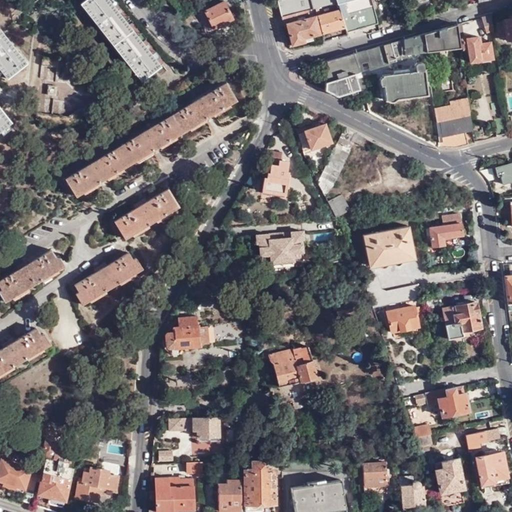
[(0,0),(0,70),(1,72),(6,78),(26,63),(0,29),(0,0)]
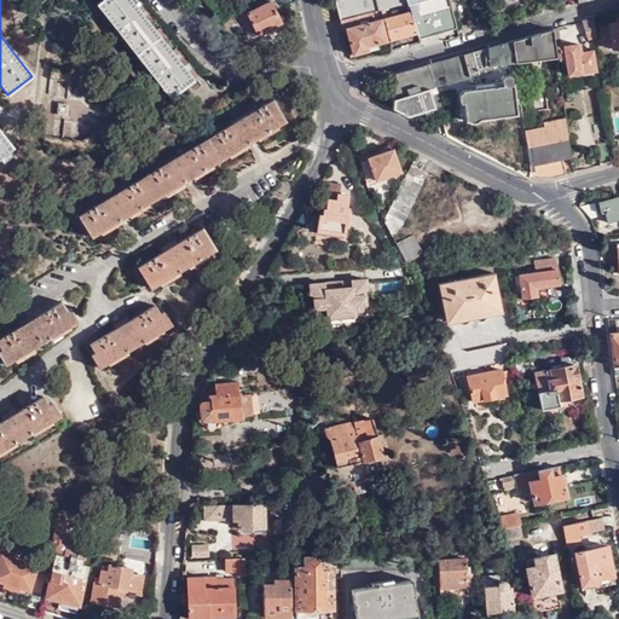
[(138,7),(132,1),(131,0),(103,0),(97,5),(169,99),(194,80),(187,73),(183,67),(171,51),(166,44),(155,30),(149,23),(138,7)]
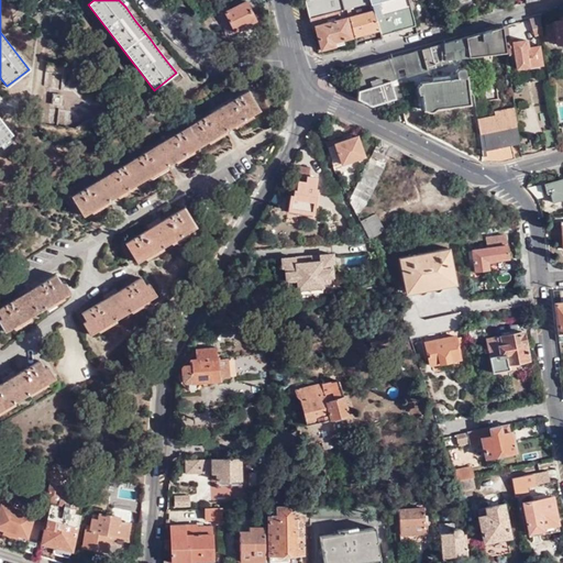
[(412,22),(404,0),(302,0),(307,18),(337,10),(344,9),(371,1),(373,10),(378,30),(379,34),(414,25),(412,22)]
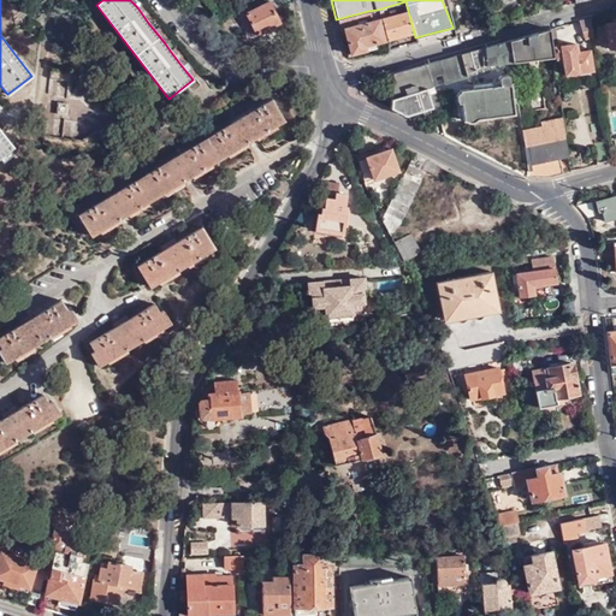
[(442,0),(451,24),(452,28),(454,27),(446,0),(442,0)]
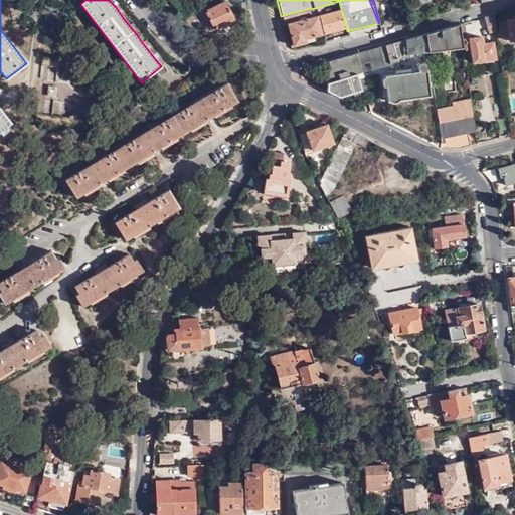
[(235,22),(226,2),(205,11),(213,29),(223,26),(224,27),(235,22)]
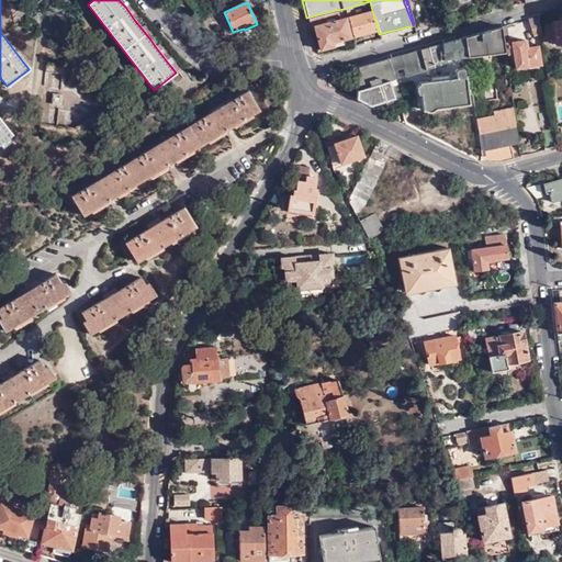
[(336,10),(306,18),(308,26),(312,26),(317,46),(332,43),(330,37),(340,35),(349,33),(345,18),(325,22),(324,20),(337,17),(336,10)]
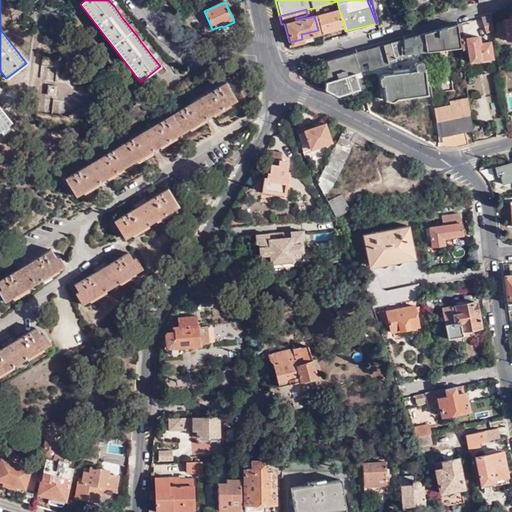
[(315,15),(320,33),(344,27),(339,9),(315,15)]
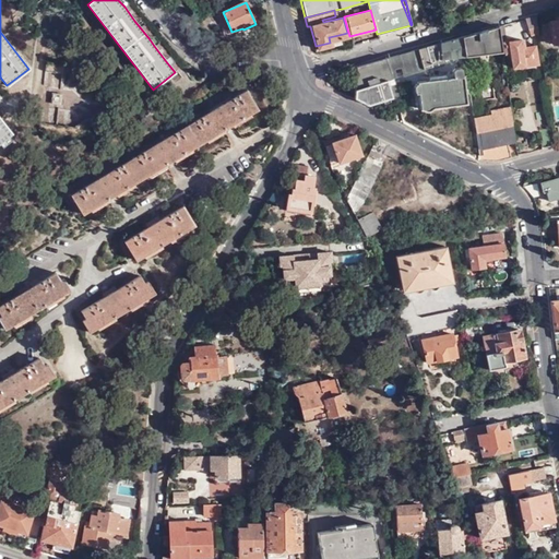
[(558,13),(555,14),(555,19),(549,20),(549,26),(544,27),(546,44),(552,43),(552,48),(558,46),(558,13)]
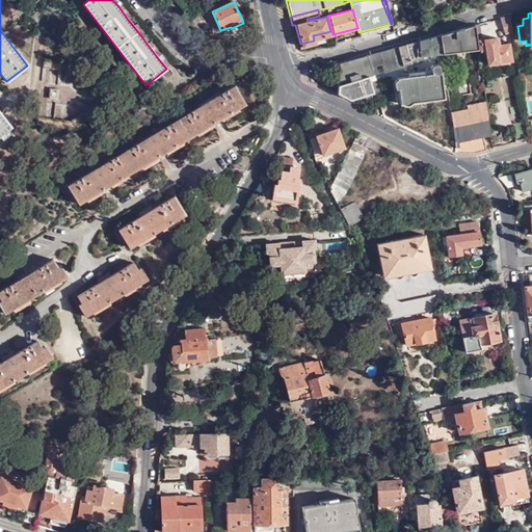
[(510,24),(509,15),(499,17),(502,26),(510,24)]
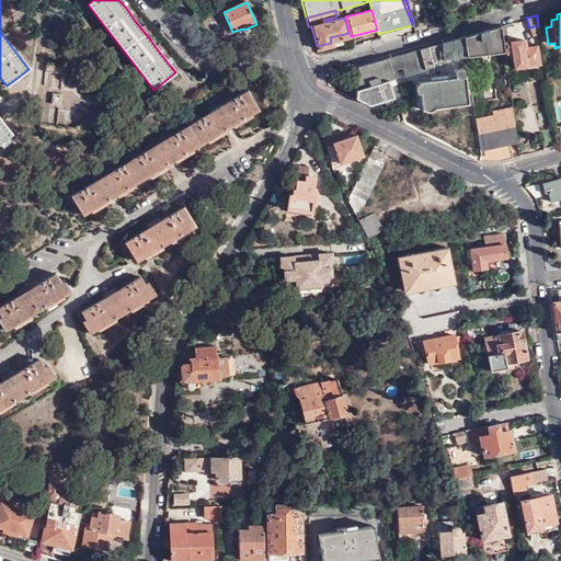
[(139,18),(135,21),(140,27),(145,24),(139,18)]
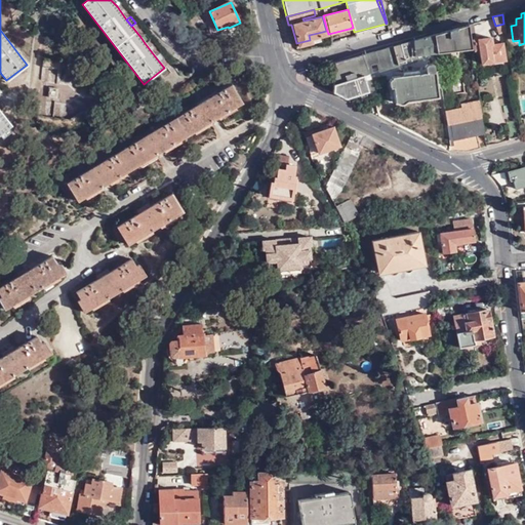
[(469,33),(468,24),(333,62),(331,93),(344,99),(366,93),(372,113),(376,116),(370,92),(373,91),(369,75),(413,62),(414,57),(449,52),(451,65),(458,64),(456,51),(472,48),(469,33)]
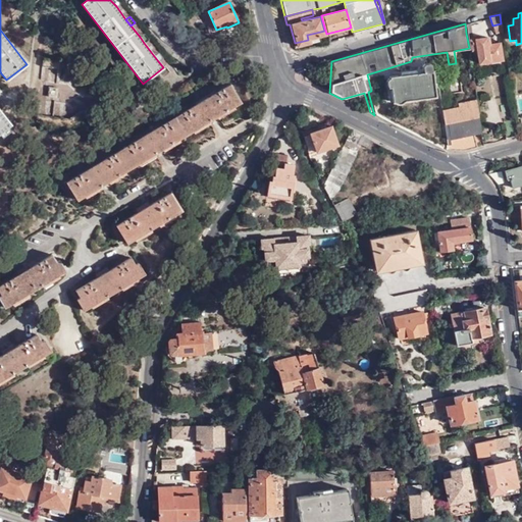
[(488,44),(487,36),(470,39),(471,49),(476,48),(478,62),(501,58),(499,42),(488,44)]
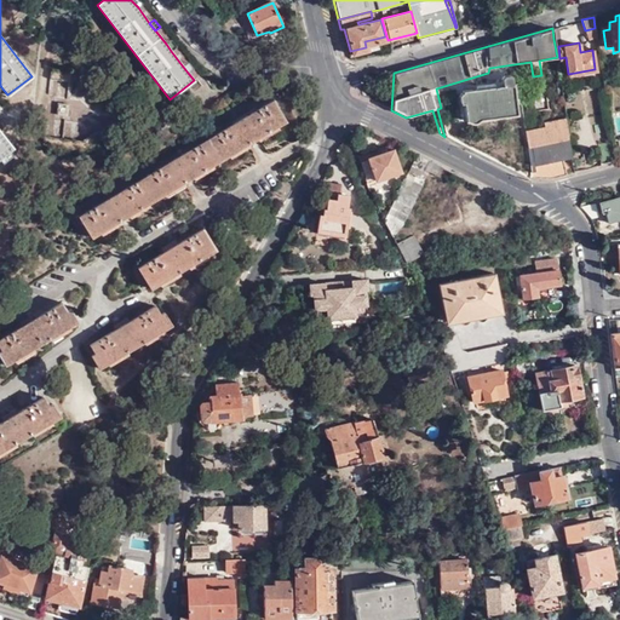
[(183,67),(188,73),(193,69),(188,63),(183,67)]
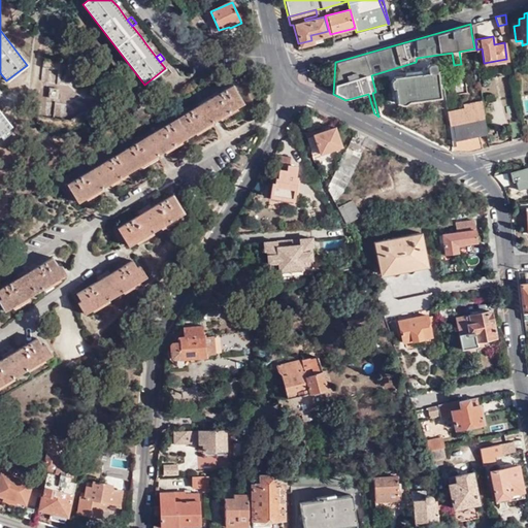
[(45,61),(45,83),(59,83),(59,61),(45,61)]
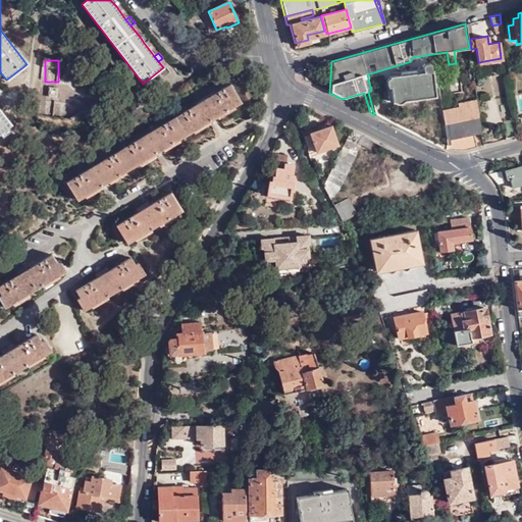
[(435,100),(432,74),(430,73),(430,68),(428,66),(423,67),(421,69),(421,72),(387,77),(387,80),(385,80),(383,82),(384,89),(387,91),(389,91),(392,106),(397,107),(399,107),(402,106),(405,104),(435,100)]
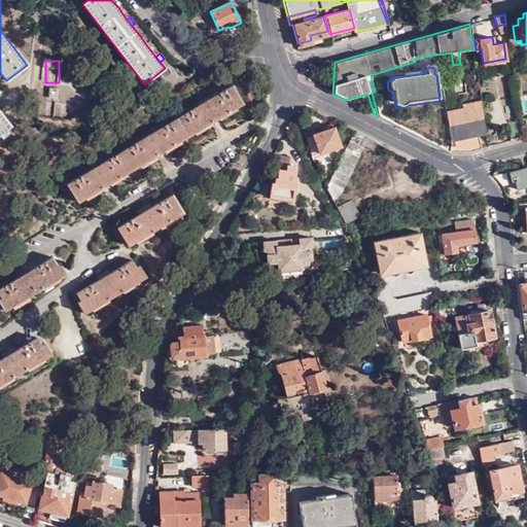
[(242,104),(232,85),(66,184),(77,202),(242,104)]
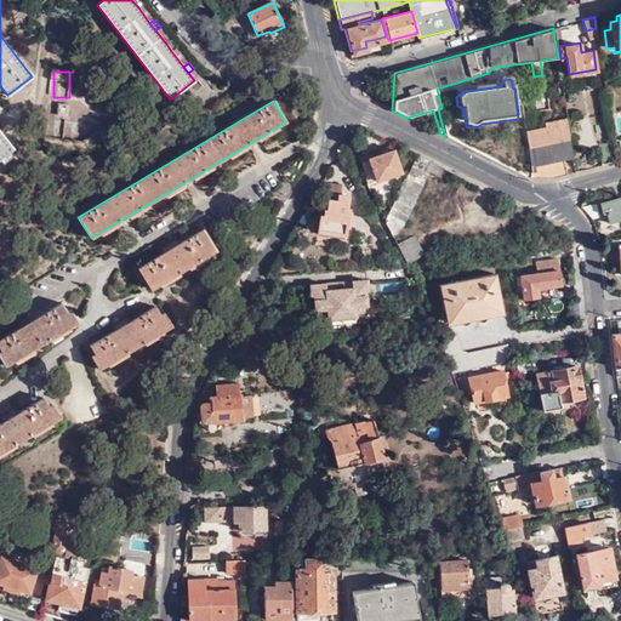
[(66,135),(67,102),(56,102),(53,134),(66,135)]
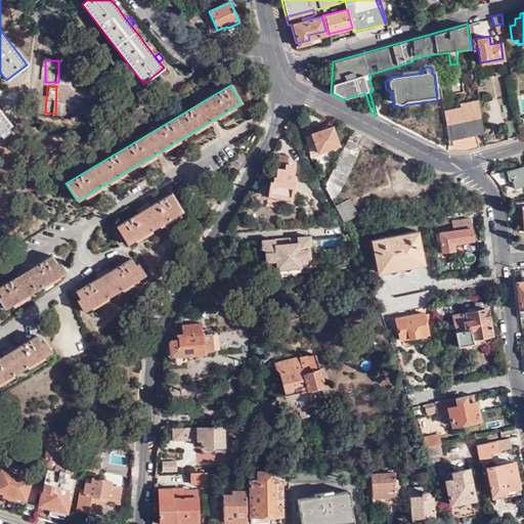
[(467,149),(485,144),(478,98),(461,104),(461,108),(444,111),(450,150),(467,149)]
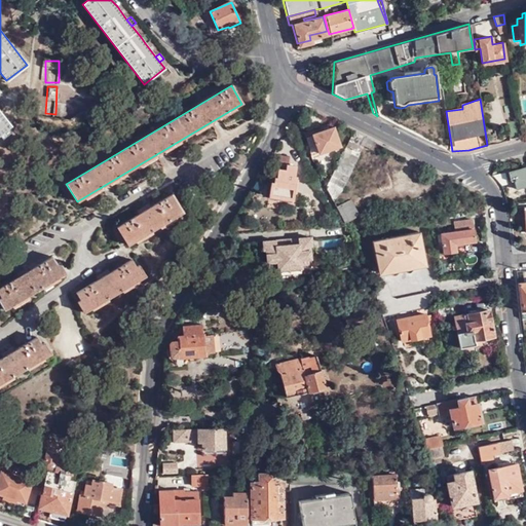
[(0,134),(6,129),(11,125),(0,111),(0,134)]
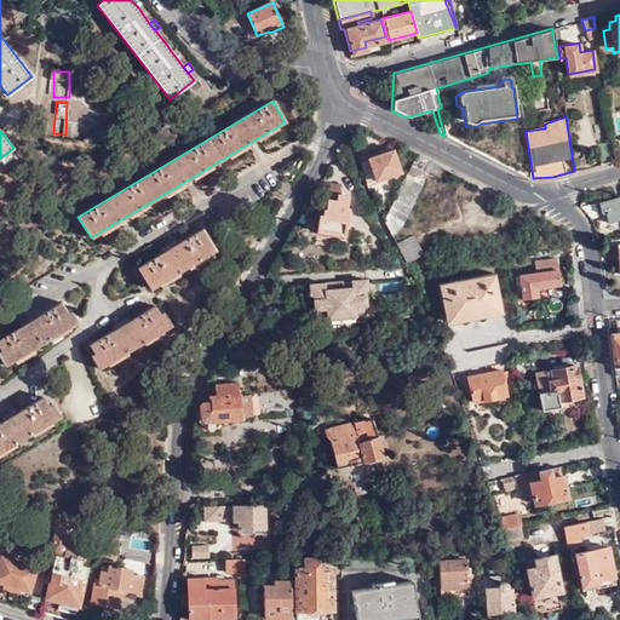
[(614,161),(612,141),(598,143),(601,162),(614,161)]
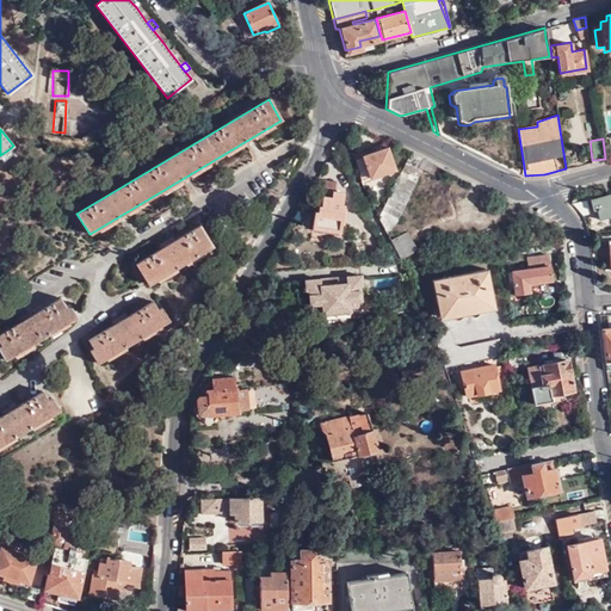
[(394,171),(386,148),(362,156),(370,178),(394,171)]
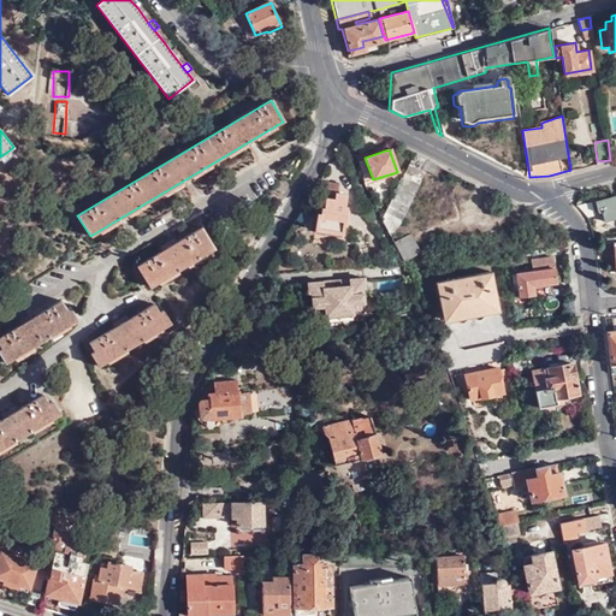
[(11,155),(7,152),(0,157),(0,158),(3,163),(11,155)]
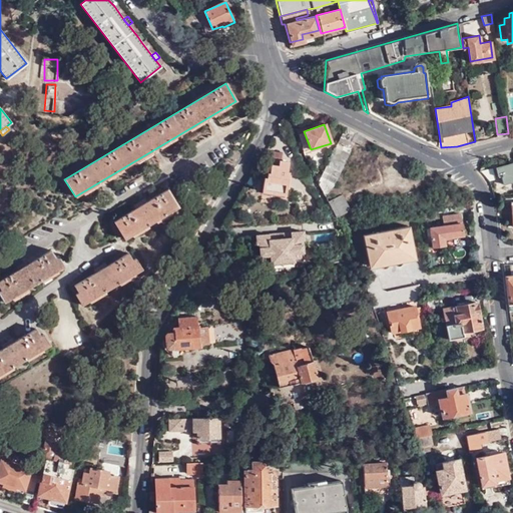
[(363,146),(367,140),(345,128),(318,182),(325,196),(332,186),(354,142),(363,146)]
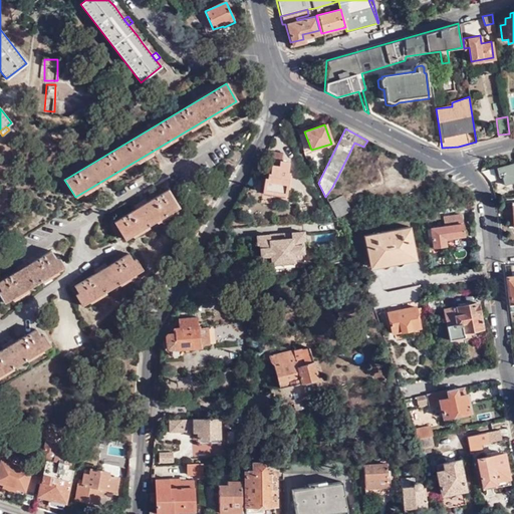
[(271,159),(282,161),(282,152),(272,152),(271,159)]
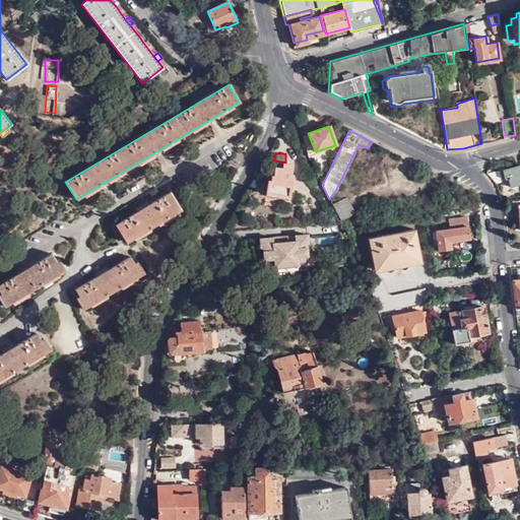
[(291,163),(285,163),(274,160),(273,176),(270,176),(270,181),(267,181),(266,200),(267,201),(296,202),(296,191),(293,191),(294,173),(291,172),(291,163)]
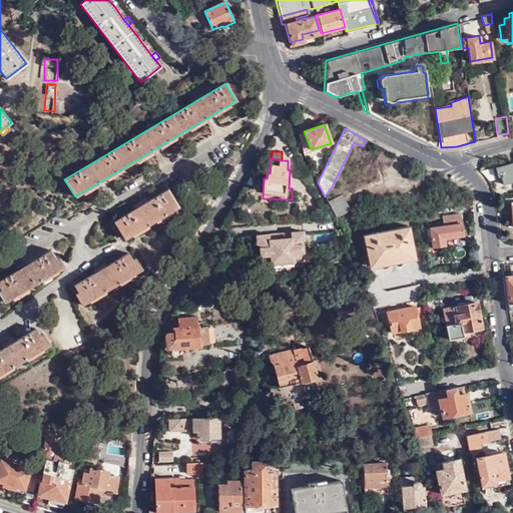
[(512,165),(498,169),(502,186),(512,183),(512,165)]
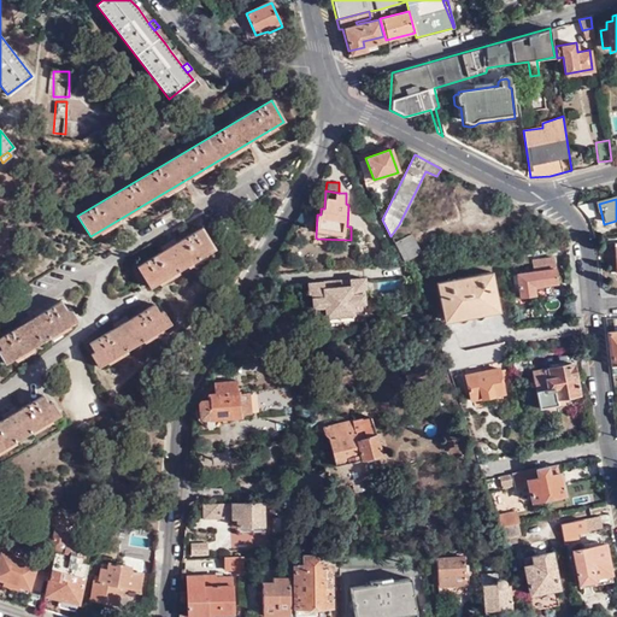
[(215,248),(203,228),(177,244),(175,240),(162,248),(163,252),(137,268),(150,288),(215,248)]
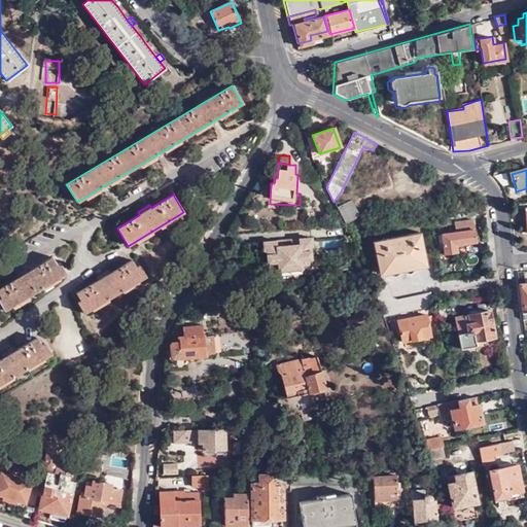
[(350,200),(337,207),(344,222),(358,215),(350,200)]
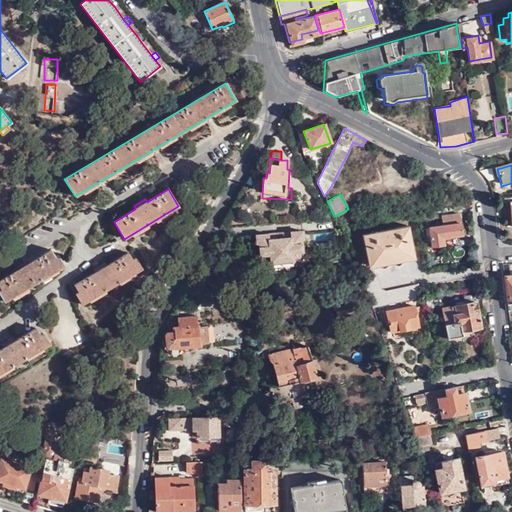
[(415,213),(417,223),(438,219),(436,208),(415,213)]
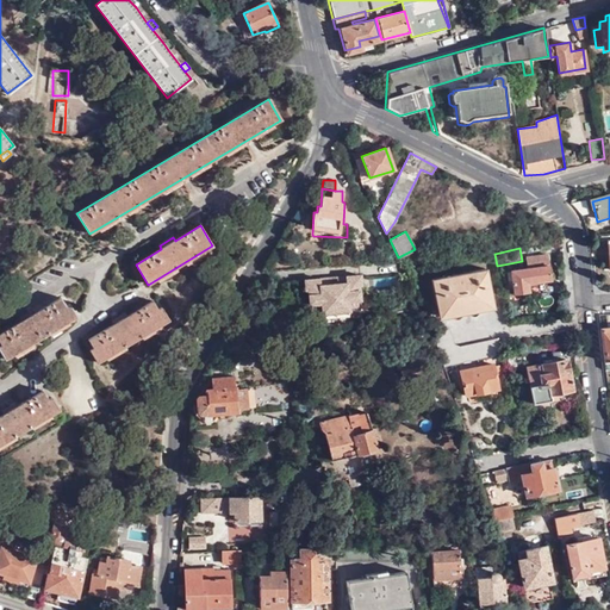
[(514,296),(528,293),(527,285),(551,281),(547,255),(527,259),(528,269),(511,272),(514,296)]
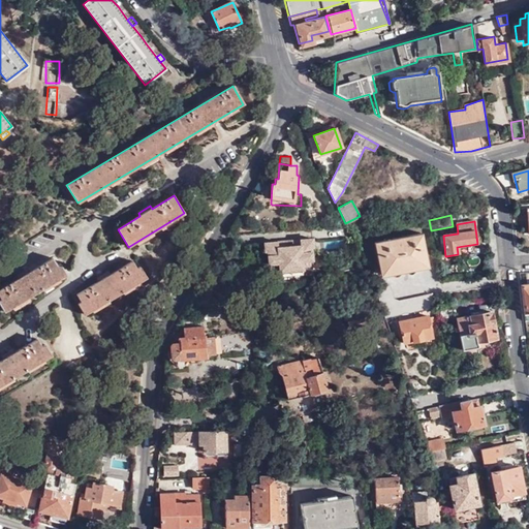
[(353,225),(355,234),(363,231),(361,223),(353,225)]
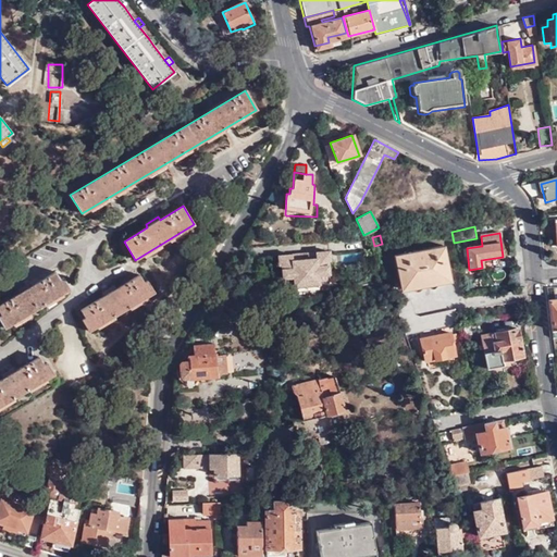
[(447,269),(443,246),(394,255),(398,279),(400,279),(403,289),(448,281),(446,270),(447,269)]
